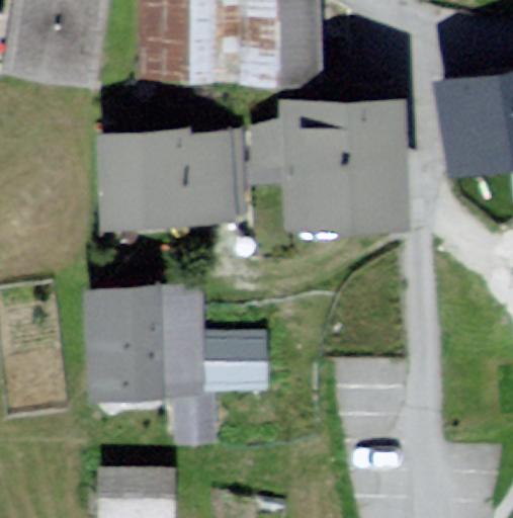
[(111,0),(12,0),(0,61),(0,68),(94,86),(111,0)]
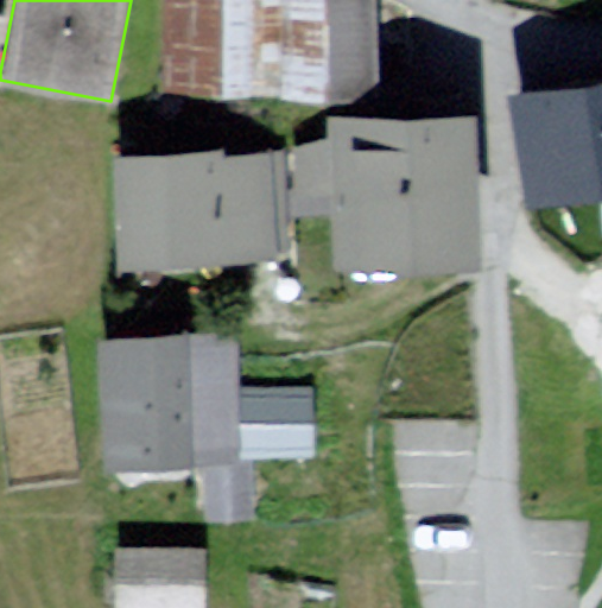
[(388,0),(169,0),(168,95),(386,100),(388,0)]
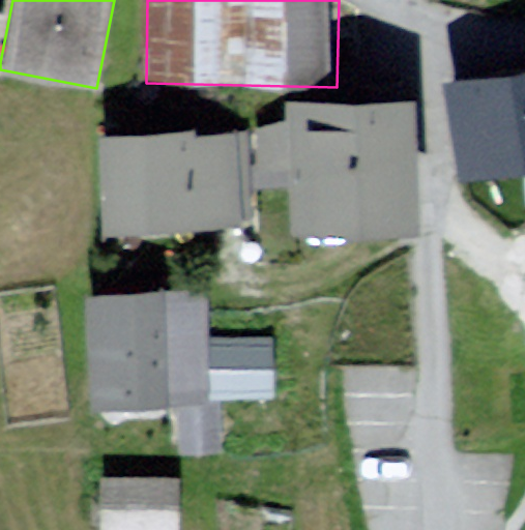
[(524,72),(461,81),(472,165),(524,157),(524,72)]
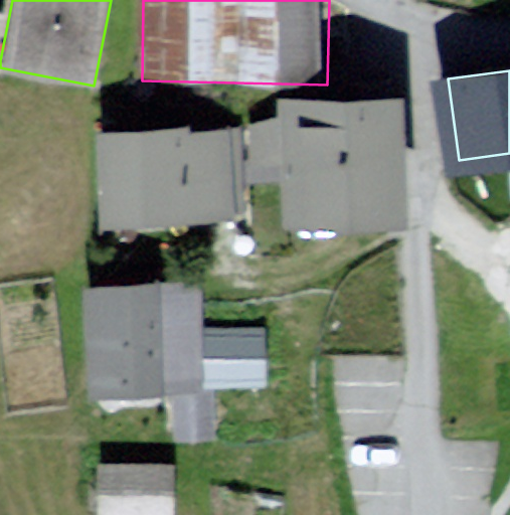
[(404,100),(293,102),(295,214),(406,212),(404,100)]
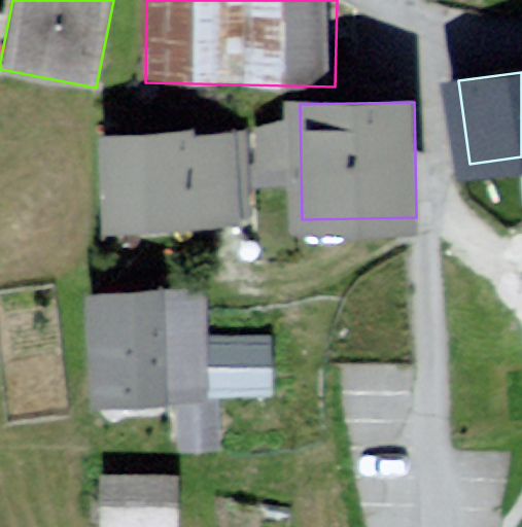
[(245,129),(92,137),(97,230),(250,221),(245,129)]
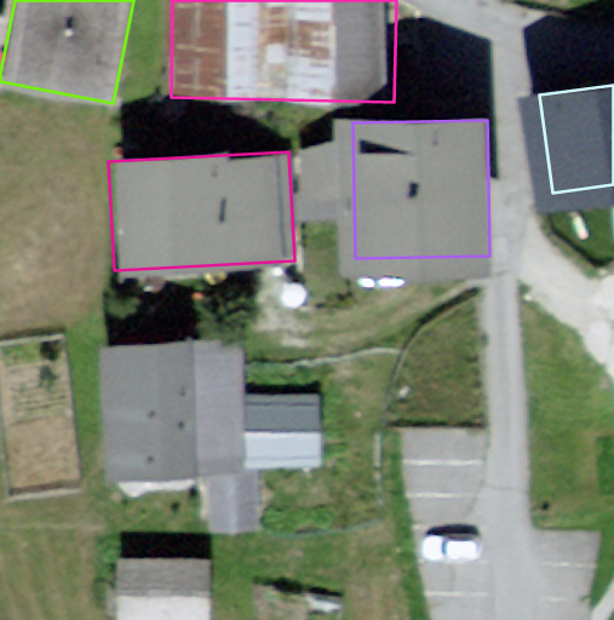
[(245,343),(101,340),(99,484),(217,486),(242,487),(242,471),(244,409),(245,343)]
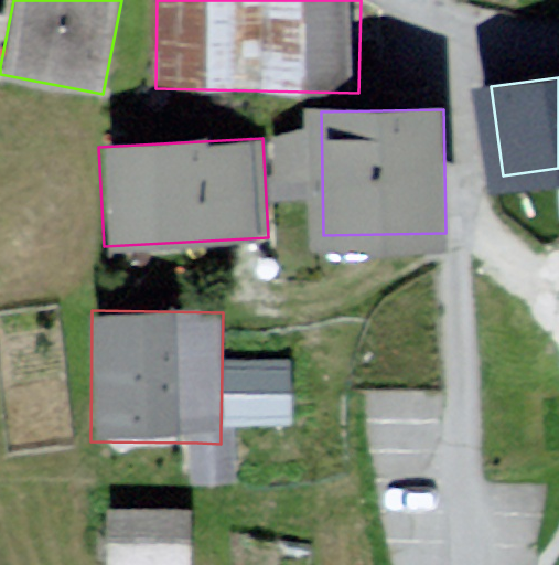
[(286,364),(222,373),(221,429),(230,422),(286,422),(286,364)]
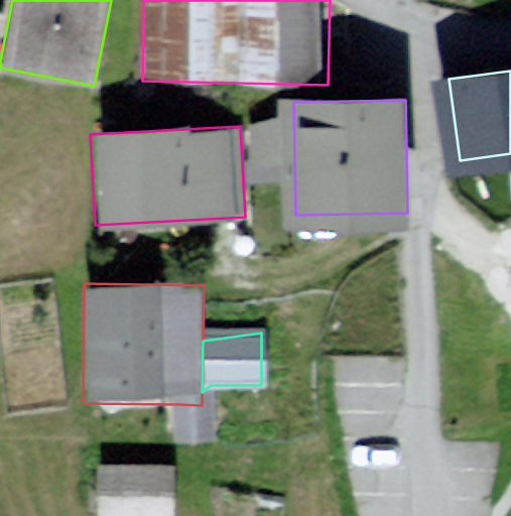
[(202,405),(180,404),(169,441),(209,442),(211,385),(202,392),(202,405)]
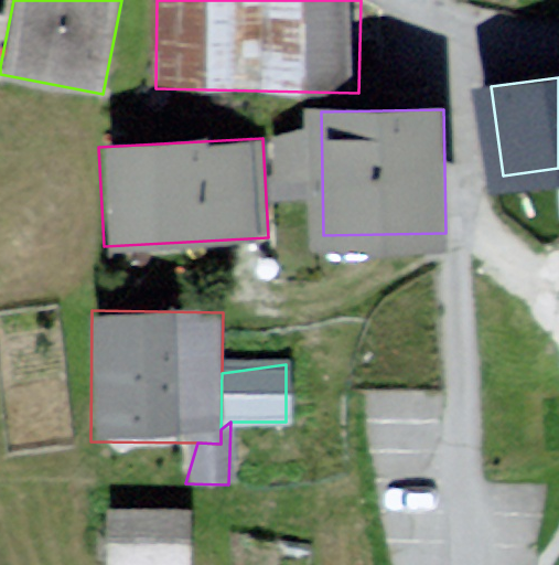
[(189,564),(191,520),(106,515),(103,564),(189,564)]
